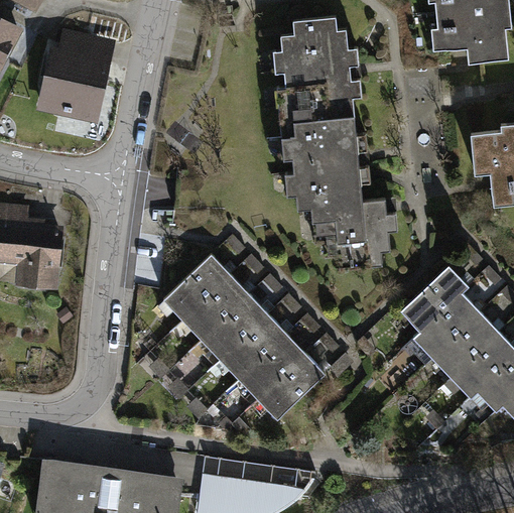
[(37,0),(14,0),(33,10),(37,0)]
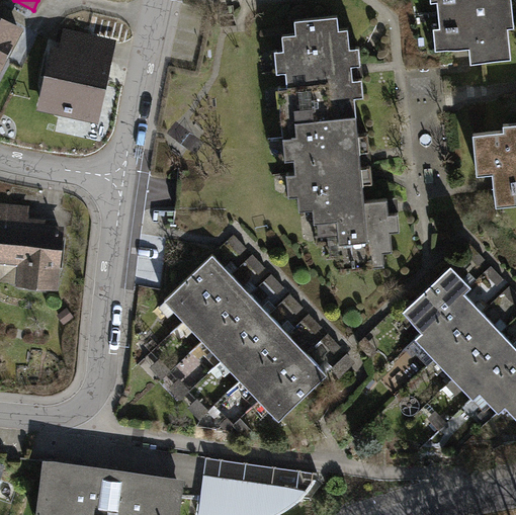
[(508,0),(441,0),(441,2),(435,3),(438,29),(444,29),(446,51),(467,49),(469,64),(509,60),(506,29),(512,29),(508,0)]
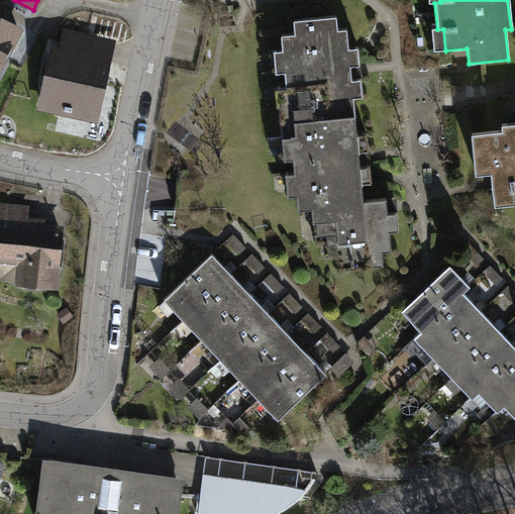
[(278,110),(279,124),(353,117),(345,30),(336,31),(334,18),(292,22),(293,35),(280,36),(287,109),(278,110)]
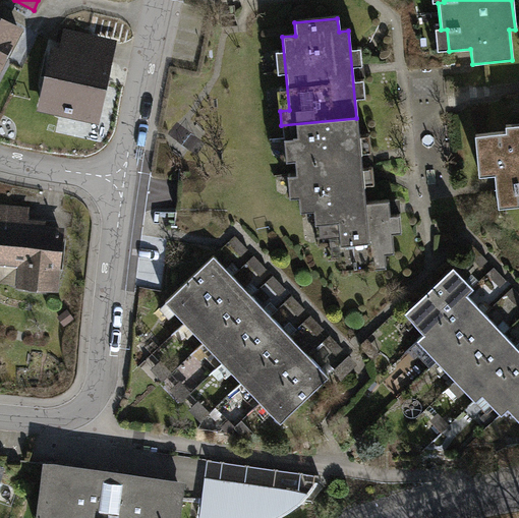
[(0,62),(16,33),(0,23),(0,62)]
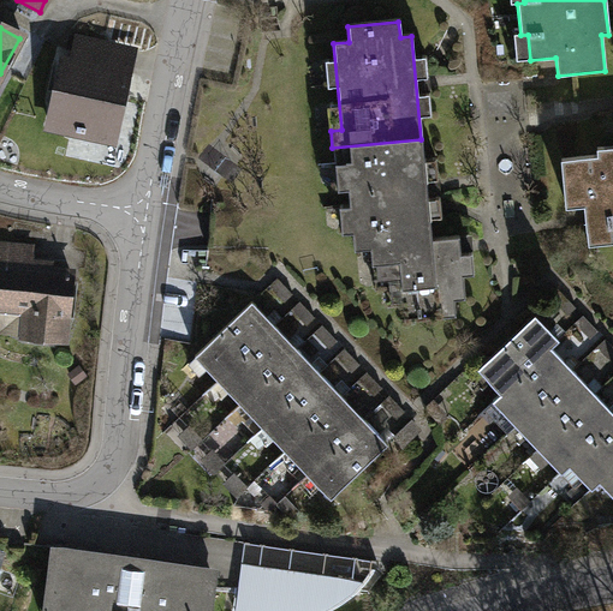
[(126,77),(61,63),(47,127),(88,137),(91,121),(115,126),(126,77)]
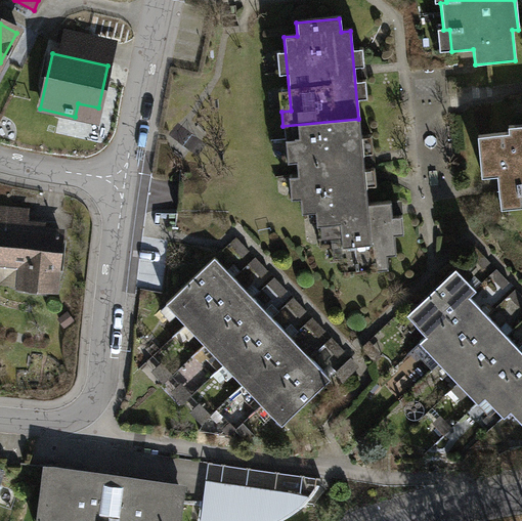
[(300,213),(314,212),(314,210),(366,205),(358,119),(283,126),(285,141),(294,140),(300,213)]
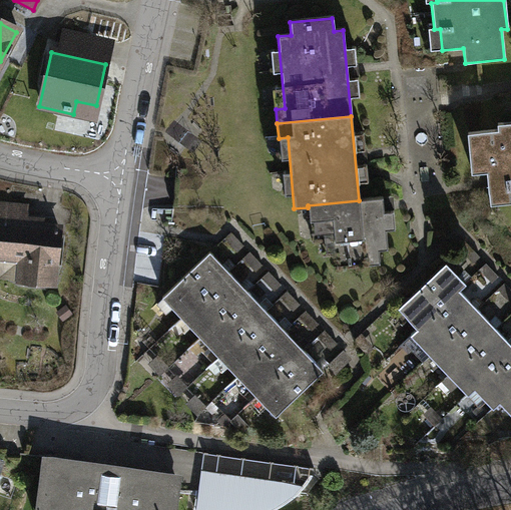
[(510,123),(496,125),(496,132),(467,134),(470,174),(486,172),(488,193),(509,191),(509,197),(510,196),(510,123)]
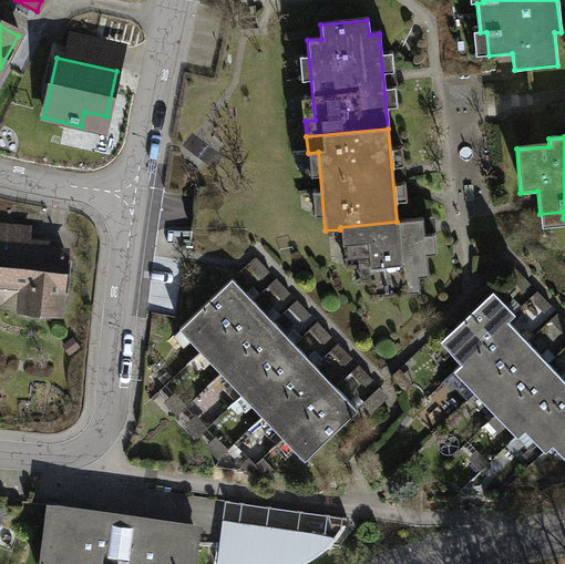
[(340,227),(340,229),(341,245),(351,244),(356,284),(370,282),(371,297),(419,293),(417,277),(427,276),(421,219),(397,222),(340,227)]
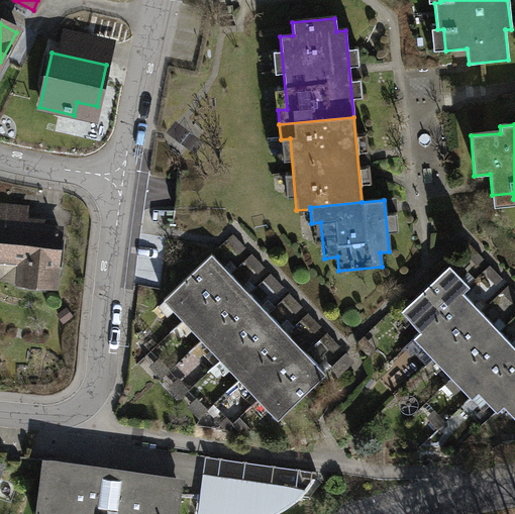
[(58,232),(0,225),(0,260),(26,263),(24,285),(53,288),(58,232)]
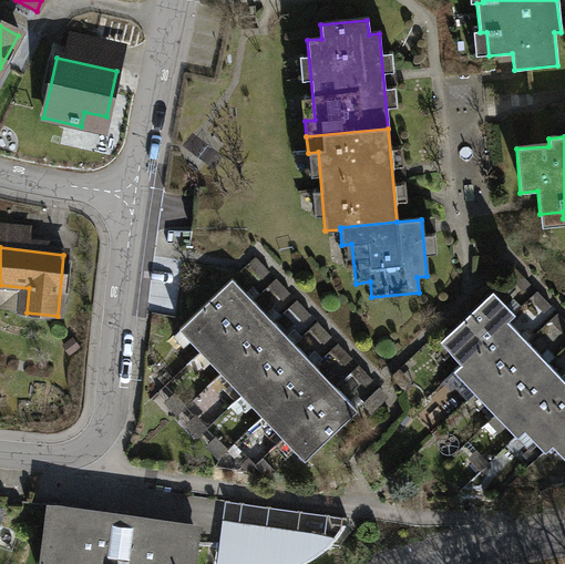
[(230,282),(178,330),(199,354),(252,304),(230,282)]
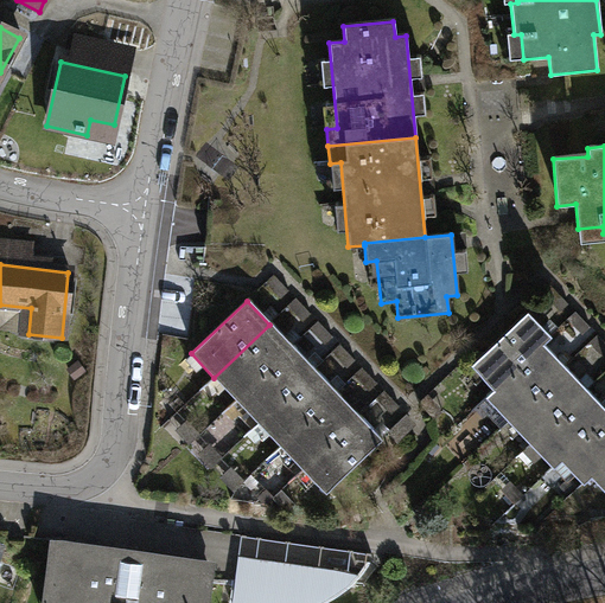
[(549,338),(527,314),(470,367),(494,391),(542,345),(549,338)]
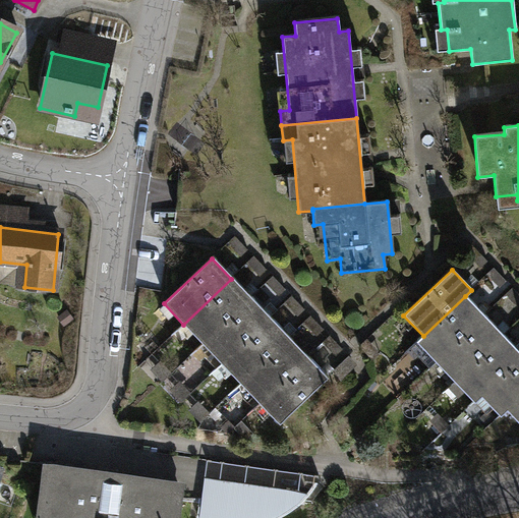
[(231,279),(183,325),(203,344),(250,298),(231,279)]
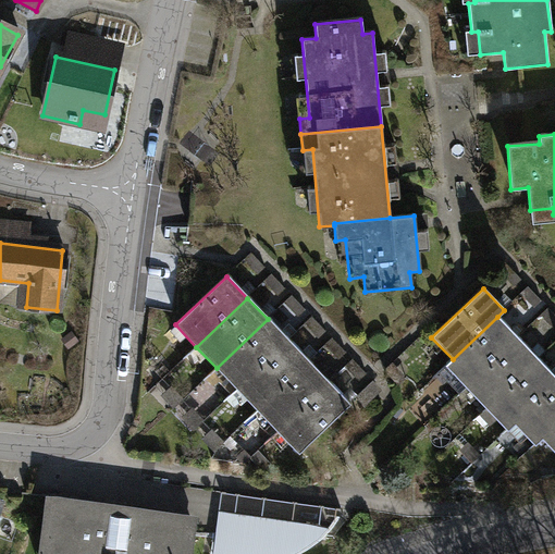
[(497,317),(453,359),(445,366),(466,388),(517,339),(497,317)]
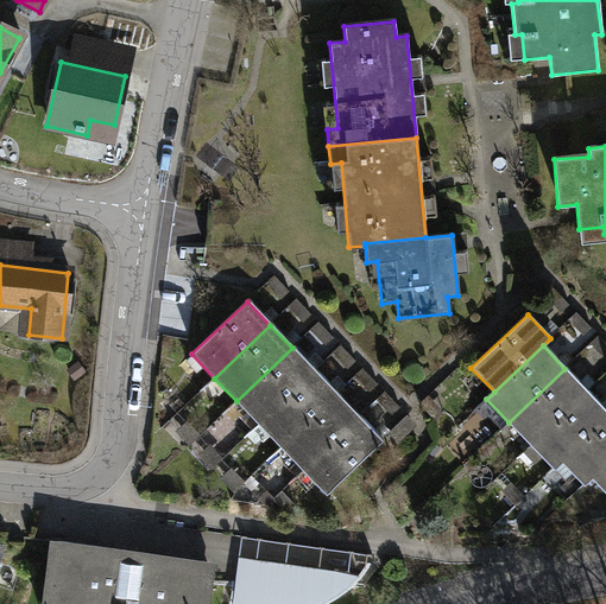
[(292,348),(237,401),(258,425),(315,372),(292,348)]
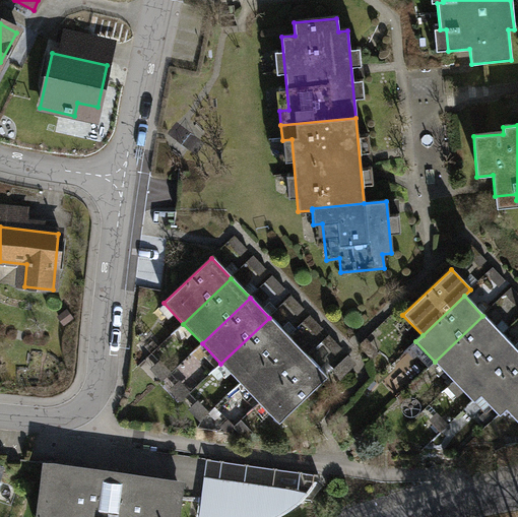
[(482,316),(435,362),(453,381),(502,335),(482,316)]
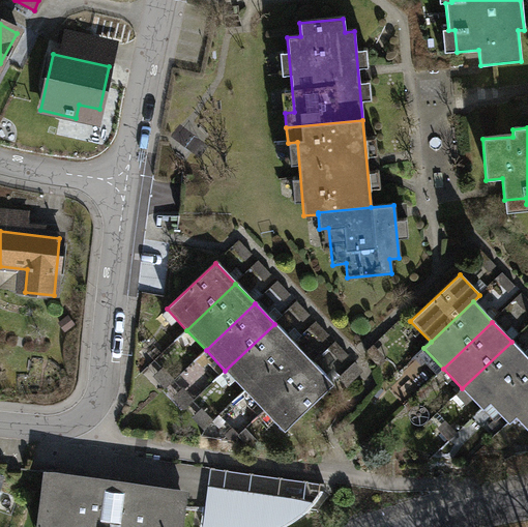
[(293,344),(274,324),(225,371),(244,390),(293,344)]
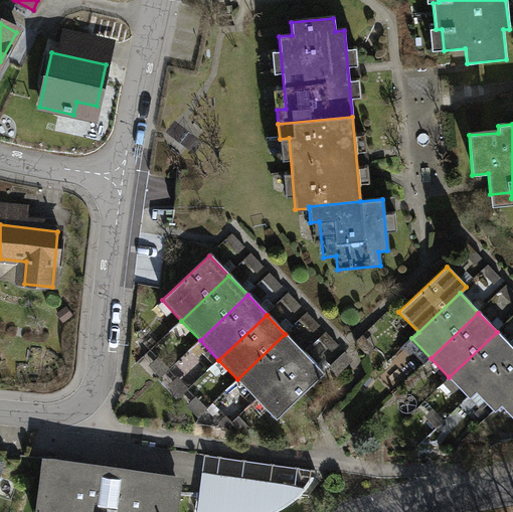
[(468,397),(474,391),(512,353),(512,349),(497,332),(449,377),(468,397)]
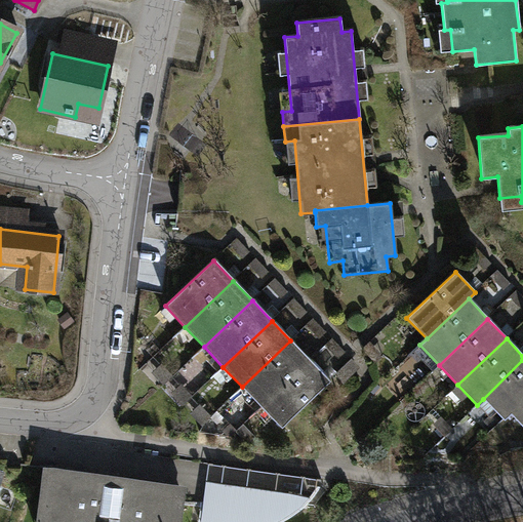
[(290,340),(242,387),(260,407),(310,361),(290,340)]
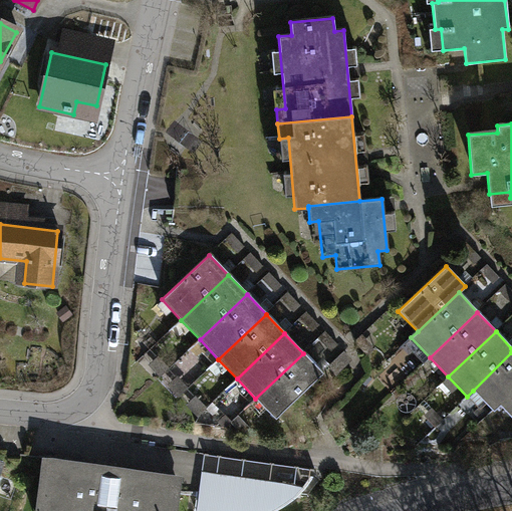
[(511,352),(473,391),(492,410),(499,404),(511,391),(511,352)]
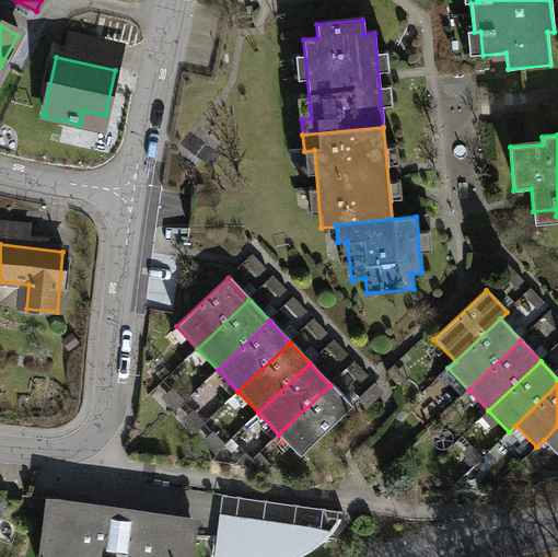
[(330,385),(278,434),(300,456),(351,407),(330,385)]
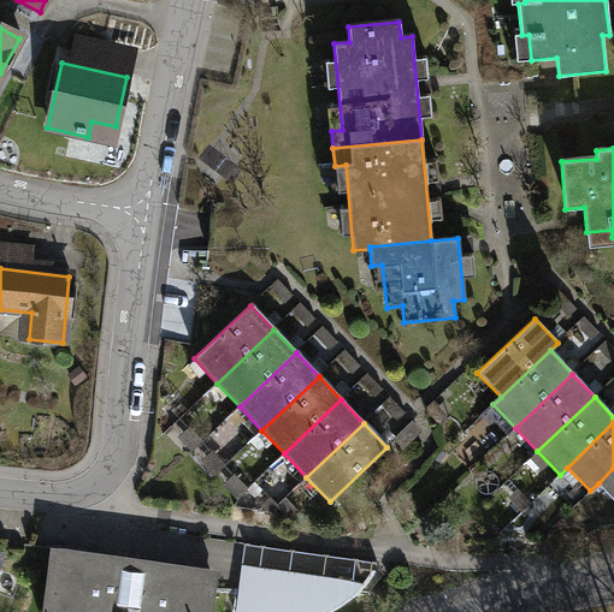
[(613,468),(598,483),(613,500),(613,468)]
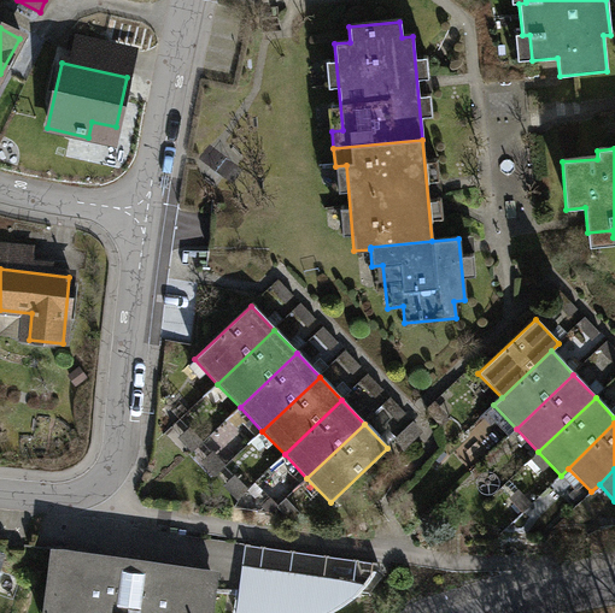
[(375,566),(217,544),(212,575),(211,591),(234,595),(232,612),(329,612),(333,611),(351,600),(353,583),(367,585),(374,575),(375,566)]
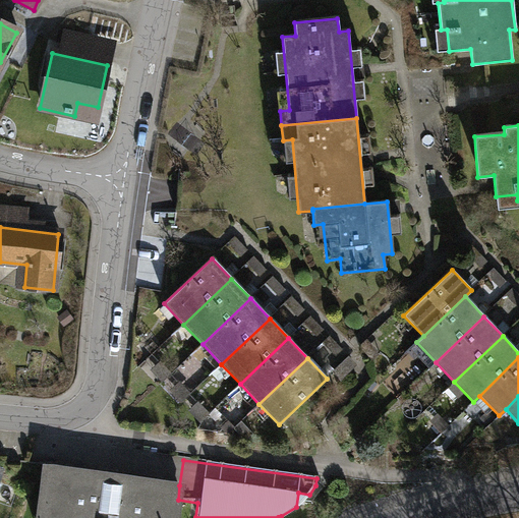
[(104,475),(44,466),(36,517),(175,517),(178,500),(179,485),(120,477),(119,484),(103,482),(104,475)]
